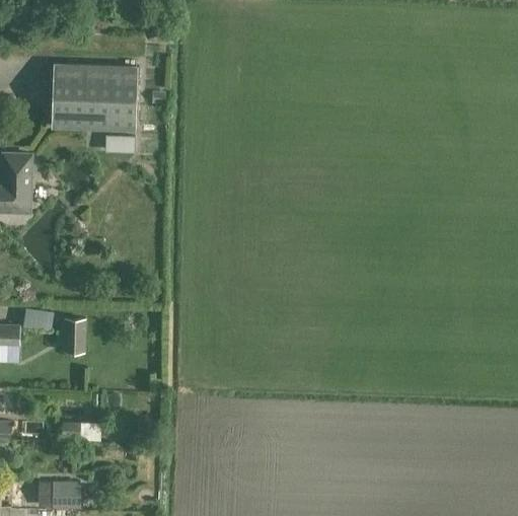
[(53,65),(51,129),(135,132),(137,67),(53,65)]
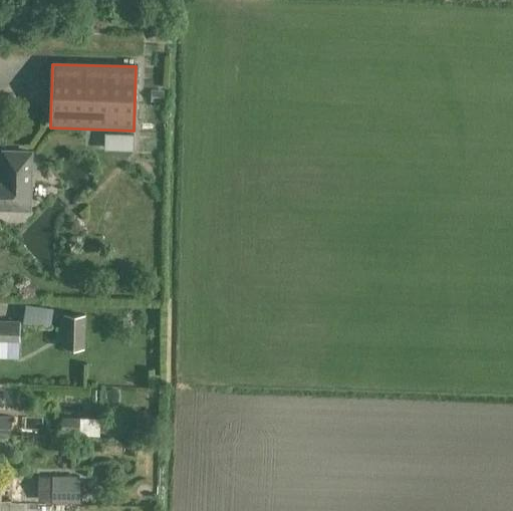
[(29,202),(30,155),(5,154),(4,174),(0,178),(0,211),(18,212),(29,202)]
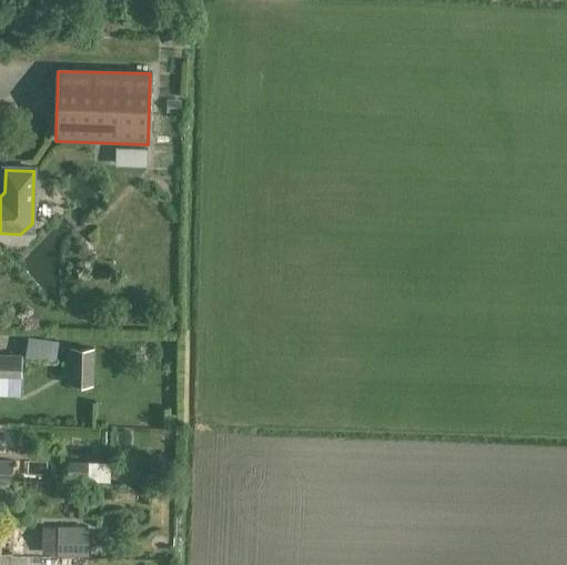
[(70,352),(69,389),(92,390),(93,353),(70,352)]
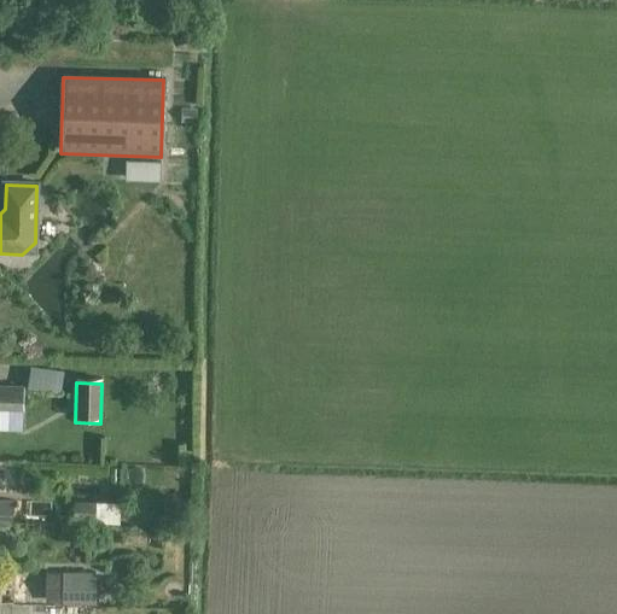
[(0,413),(23,414),(23,389),(0,386),(0,413)]
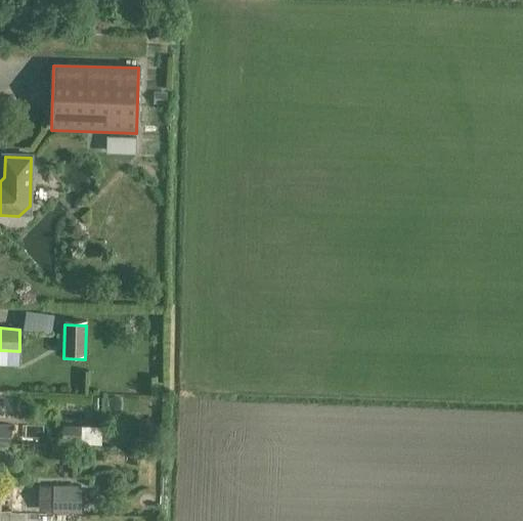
[(80,444),(99,444),(99,426),(80,426),(80,444)]
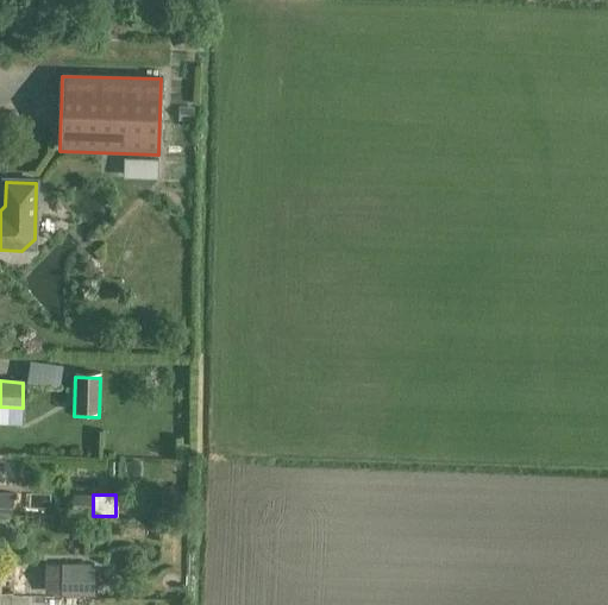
[(0,518),(13,518),(13,496),(0,496),(0,518)]
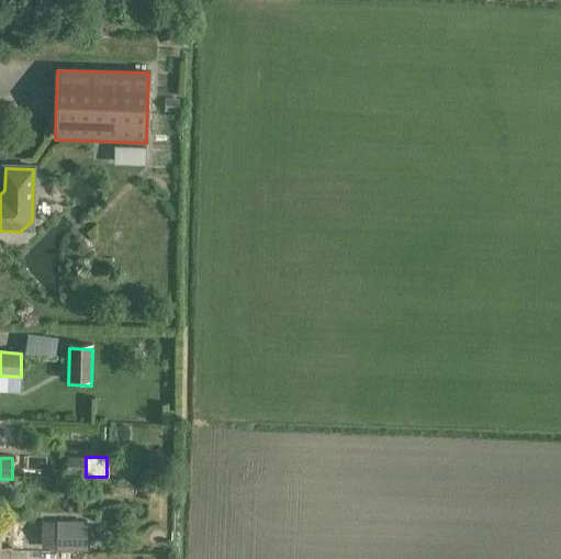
[(0,546),(11,546),(11,544),(22,544),(23,523),(12,523),(12,520),(0,520),(0,546)]
